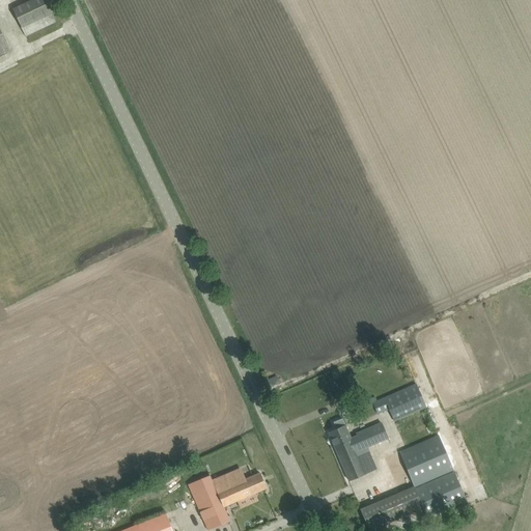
[(30,0),(12,8),(25,36),(47,26),(56,22),(51,12),(58,9),(53,0),(30,0)]
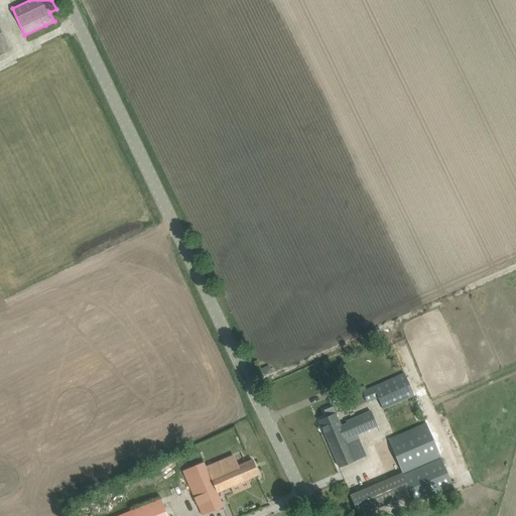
[(0,53),(10,49),(0,28),(0,53)]
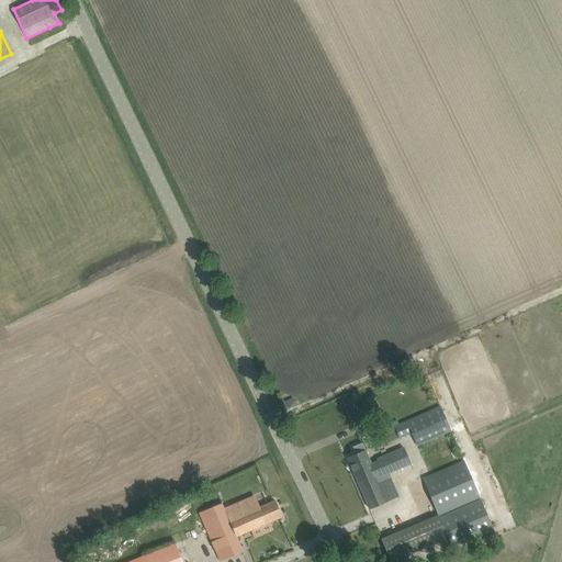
[(413,435),(418,448),(452,434),(441,408),(395,428),(401,440),(413,435)]
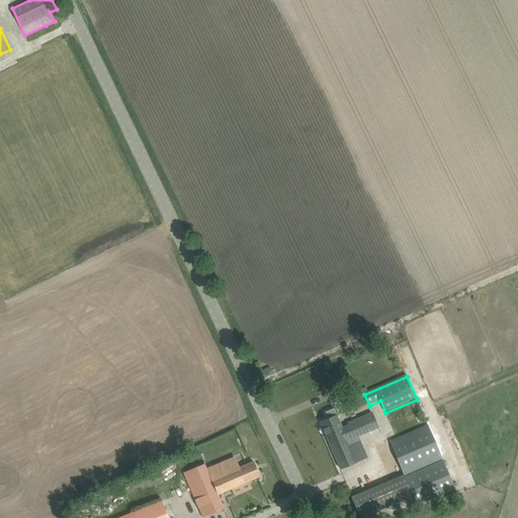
[(329,443),(340,468),(367,457),(357,436),(377,427),(371,413),(356,419),(357,421),(352,423),(355,432),(329,443)]
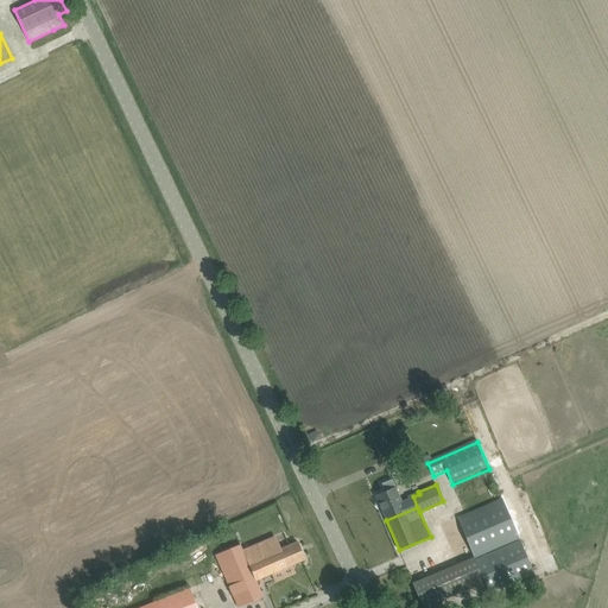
[(396,487),(375,495),(386,520),(417,507),(413,496),(401,501),(396,487)]
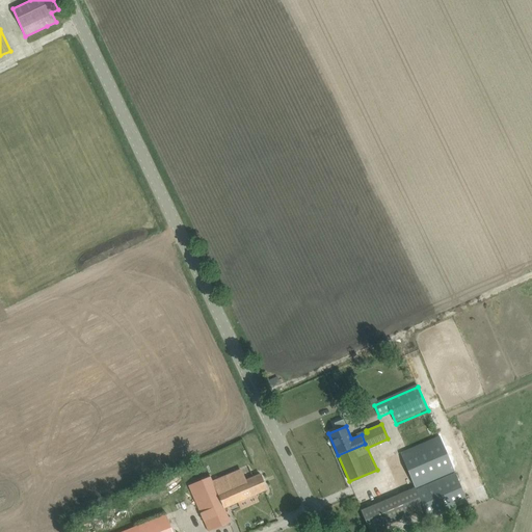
[(454,471),(440,436),(386,459),(400,494),(454,471)]
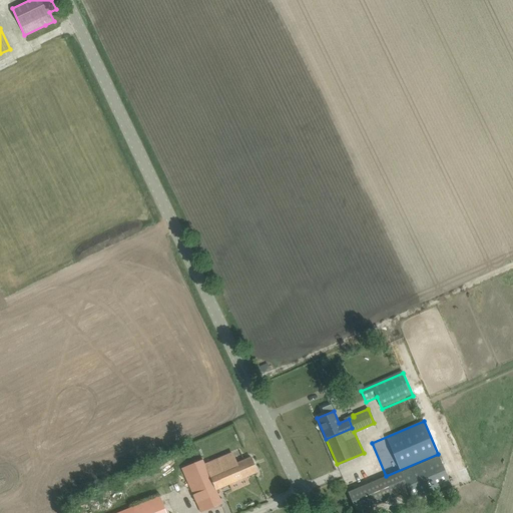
[(215,490),(235,481),(229,466),(236,463),(232,454),(205,465),(202,459),(181,468),(200,512),(221,503),(215,490)]
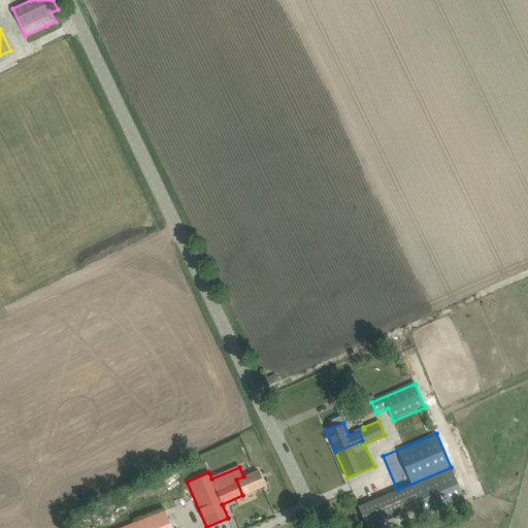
[(452,469),(413,486),(425,515),(464,498),(452,469)]
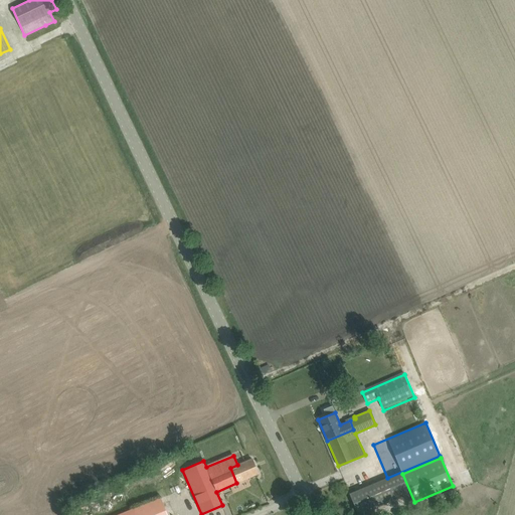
[(237,465),(230,468),(236,483),(259,474),(251,459),(237,465)]
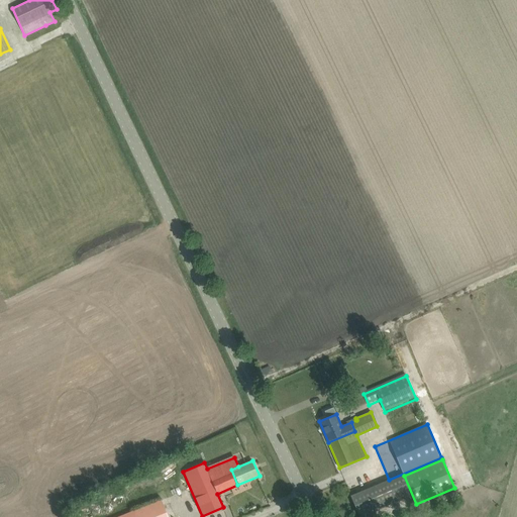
[(120,516),(168,516),(162,501),(120,516)]
